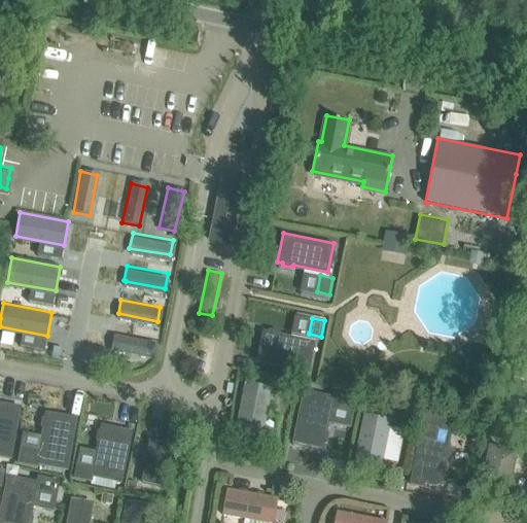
[(264,329),(257,358),(308,369),(314,340),(280,333),(279,330),(271,328),(268,330),(264,329)]
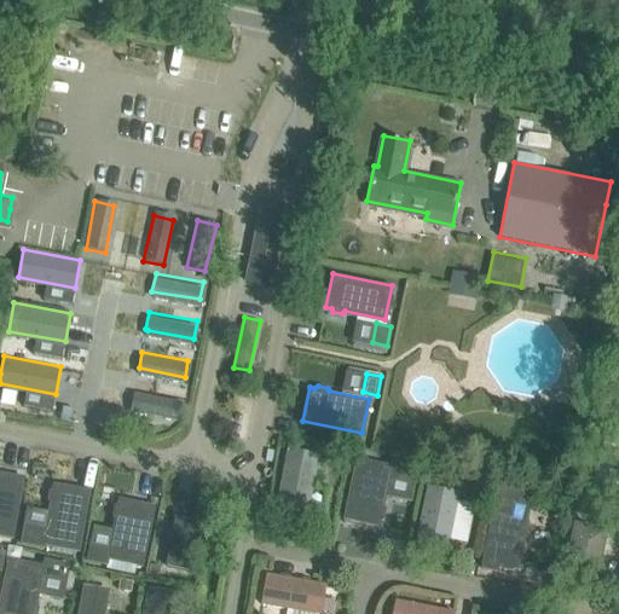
[(134,388),(131,405),(178,413),(181,398),(134,388)]
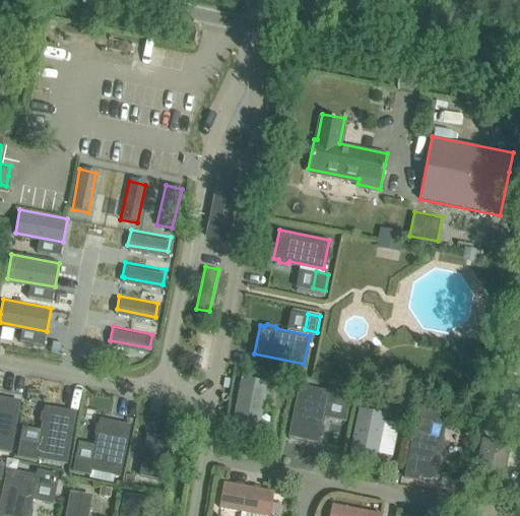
[(63,342),(53,340),(51,350),(61,351),(63,342)]
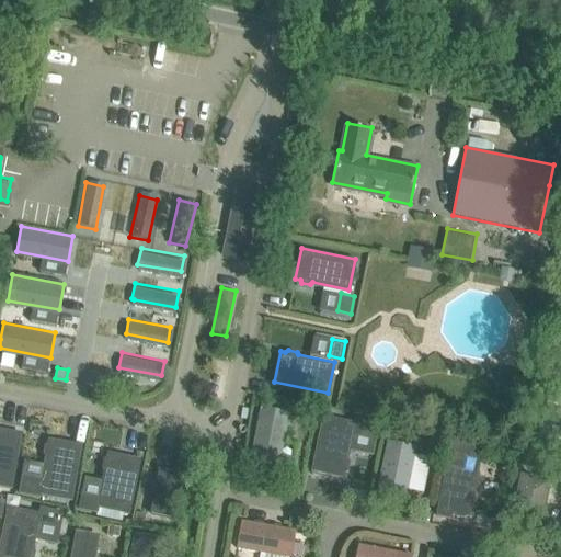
[(279,459),(290,410),(262,404),(251,454),(279,459)]
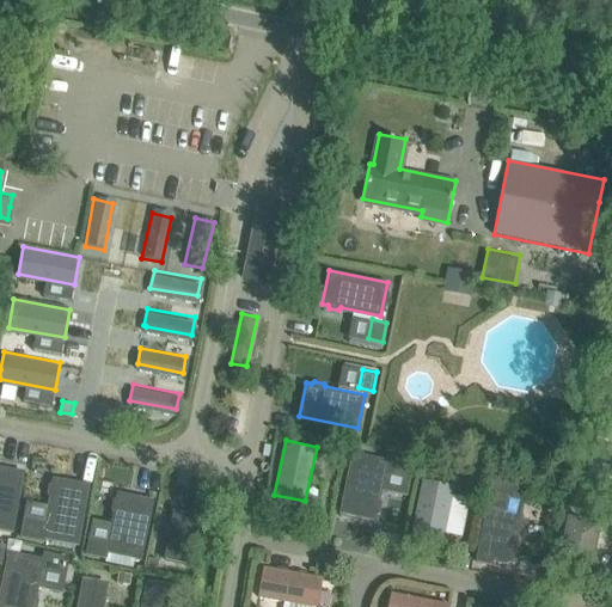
[(353,451),(341,509),(375,516),(377,509),(380,507),(381,498),(379,496),(381,485),(385,465),(410,470),(414,455),(389,451),(387,458),(353,451)]
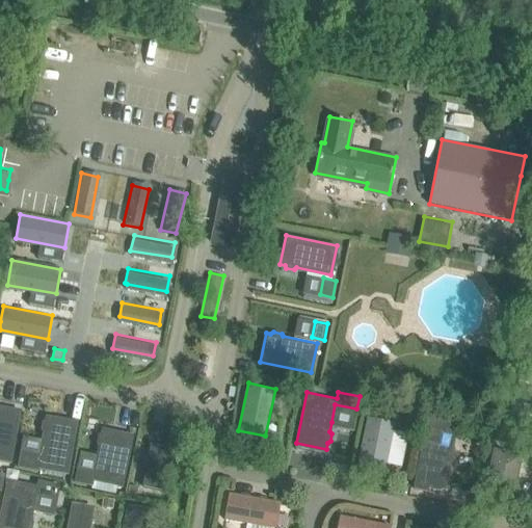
[(0,457),(10,459),(20,408),(0,404),(0,457)]
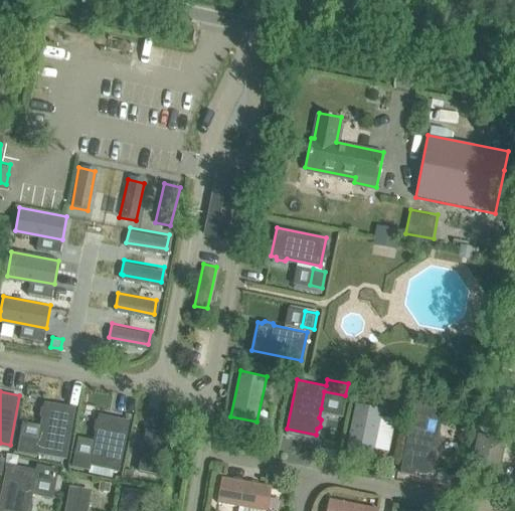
[(42,416),(36,451),(65,456),(74,406),(45,401),(44,405),(41,407),(40,413),(42,416)]
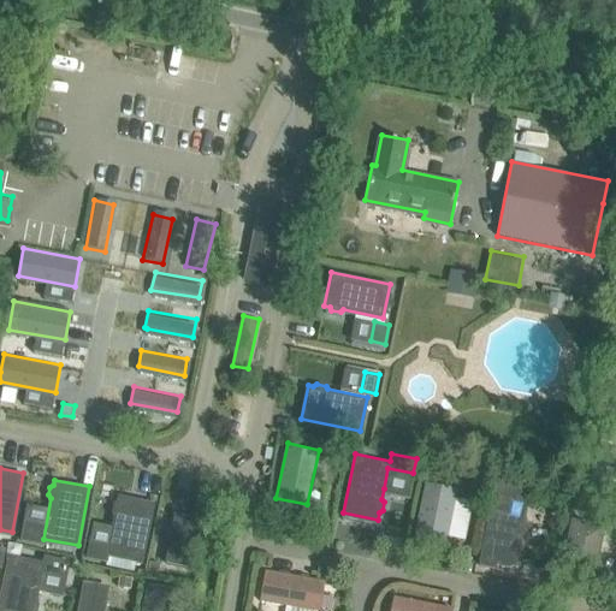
[(460,490),(426,482),(414,538),(448,545),(460,490)]
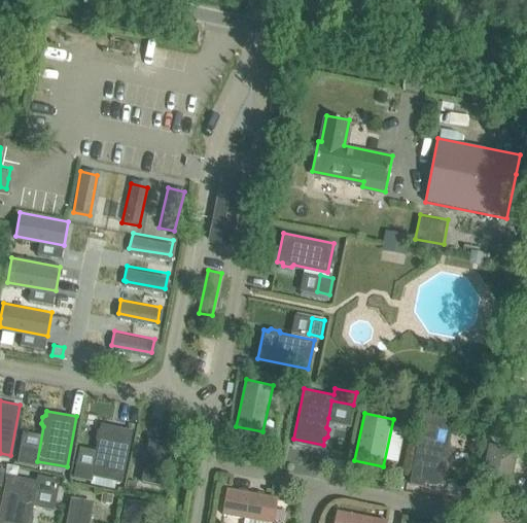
[(422,423),(410,482),(423,484),(424,479),(427,480),(429,482),(435,483),(438,482),(441,482),(449,443),(434,440),(437,426),(422,423)]
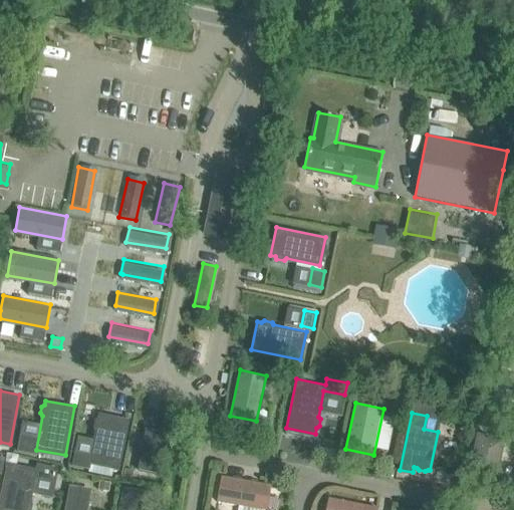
[(75,450),(73,463),(88,467),(89,463),(117,468),(127,419),(98,414),(97,419),(94,421),(93,428),(95,431),(90,453),(75,450)]
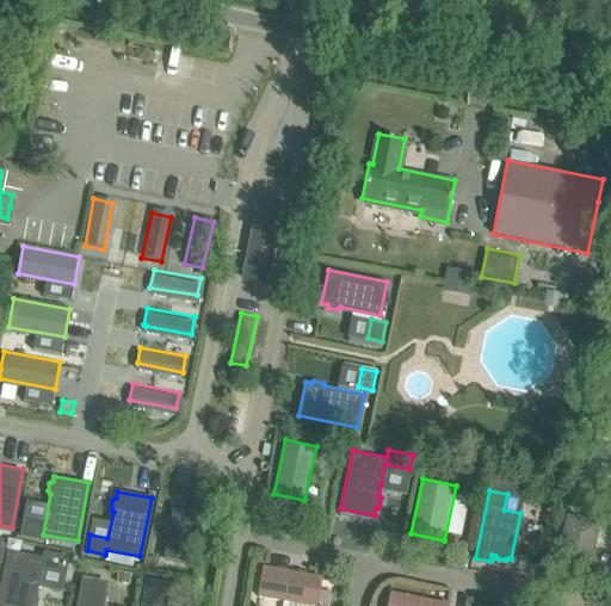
[(190,566),(198,514),(172,509),(162,561),(190,566)]
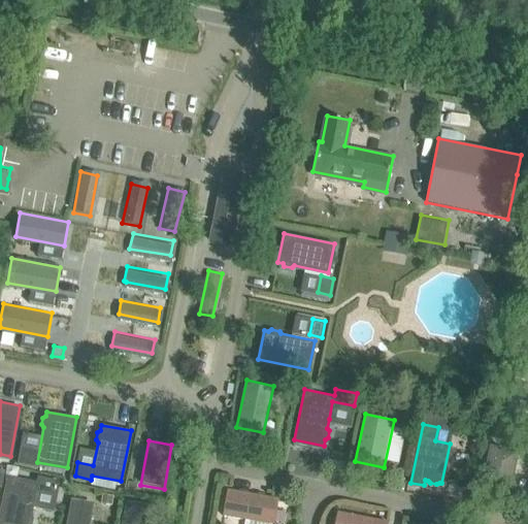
[(520,450),(491,445),(482,492),(510,497),(520,450)]
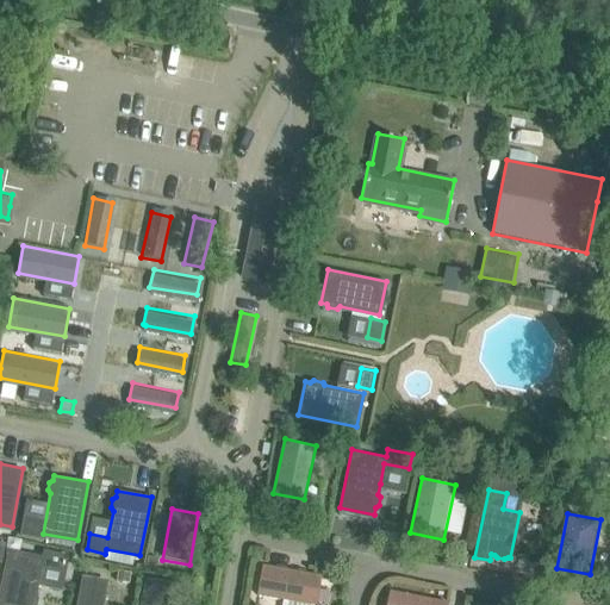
[(8,549),(0,592),(0,604),(35,604),(37,597),(36,594),(38,581),(42,563),(64,568),(68,554),(44,549),(43,556),(8,549)]
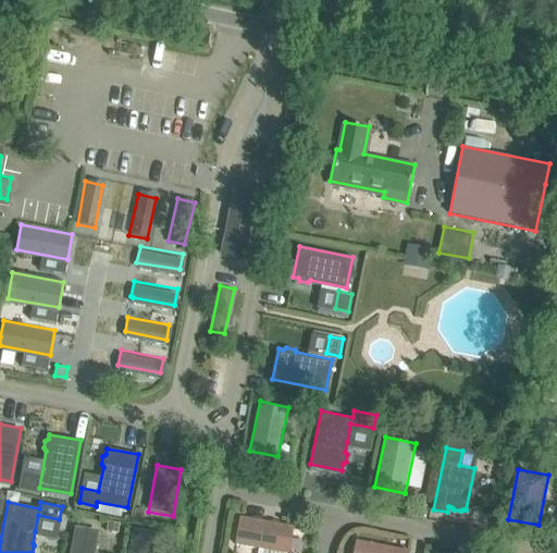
[(240,514),(236,541),(288,550),(293,524),(240,514)]
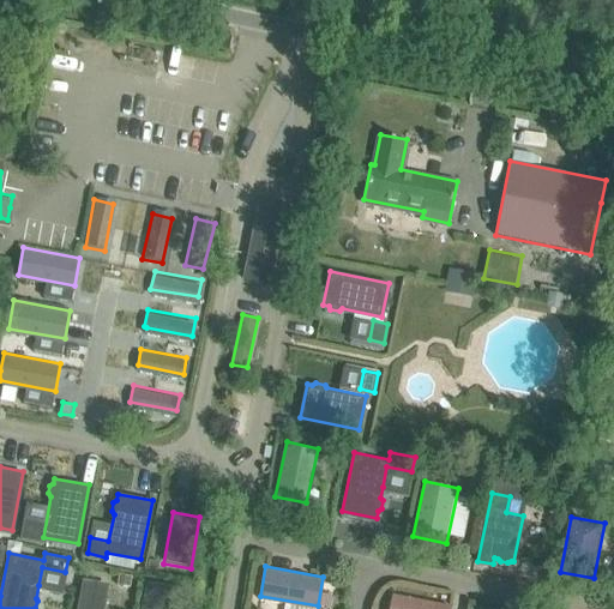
[(102,608),(108,584),(82,579),(76,608),(102,608)]
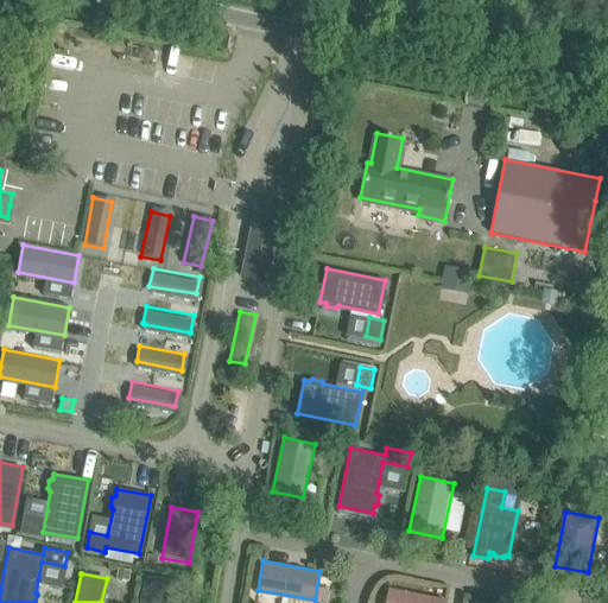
[(182,602),(185,584),(145,576),(139,602),(160,602),(162,600),(177,602),(182,602)]
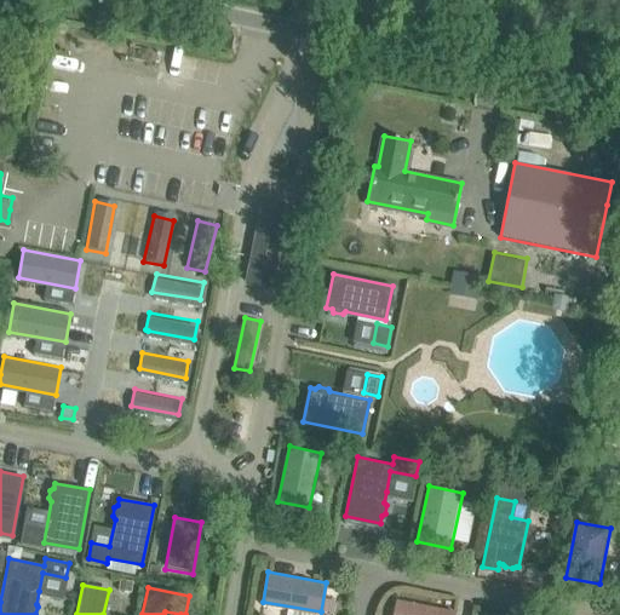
[(397,599),(394,614),(455,614),(457,611),(397,599)]
